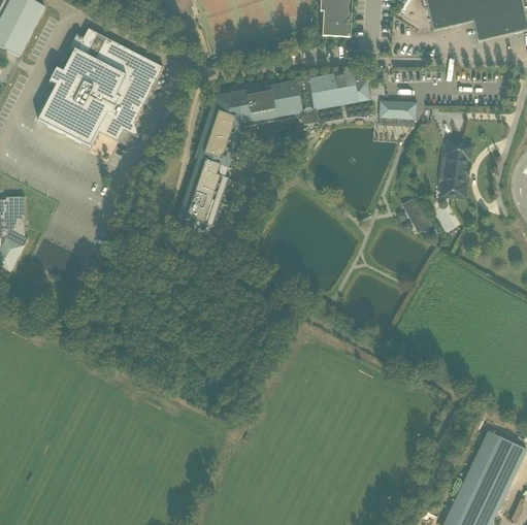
[(0,45),(7,50),(18,55),(43,5),(33,0),(2,0),(0,3),(0,45)]
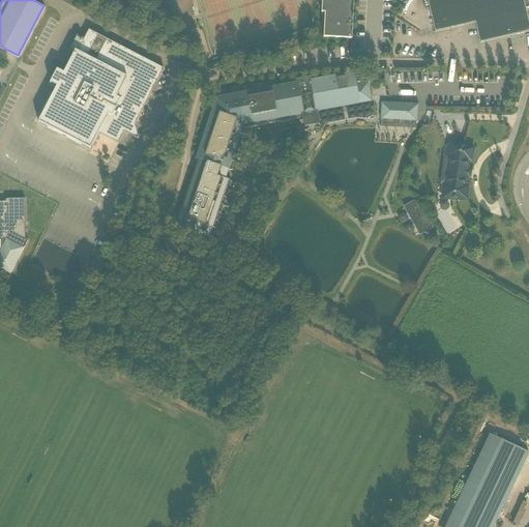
[(350,36),(352,0),(320,0),(320,9),(324,9),(322,34),(350,36)]
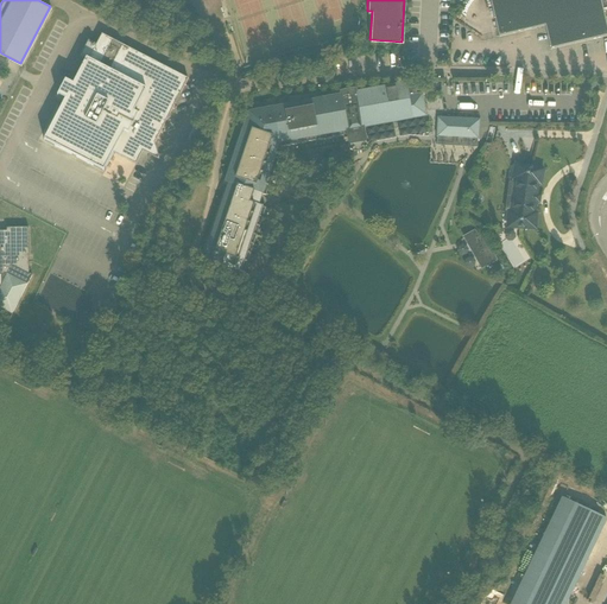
[(489,0),(498,35),(544,24),(549,46),(606,32),(606,29),(602,10),(602,7),(606,5),(606,4),(606,0),(489,0)]
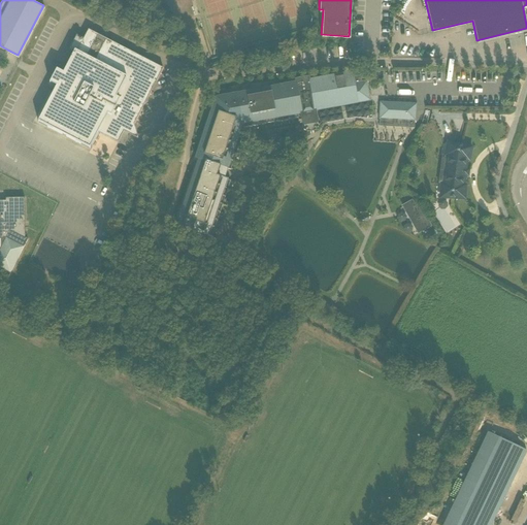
[(162,66),(87,27),(75,48),(74,48),(62,70),(56,67),(48,80),(56,84),(37,120),(89,146),(97,130),(117,139),(123,128),(128,131),(135,129),(133,123),(162,66)]
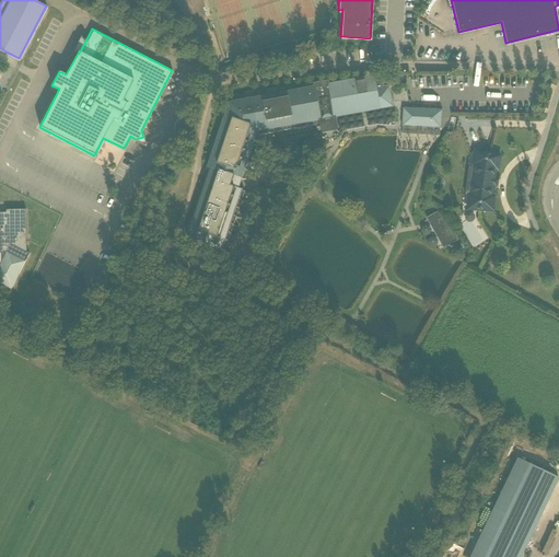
[(181,35),(179,39),(190,44),(193,39),(181,35)]
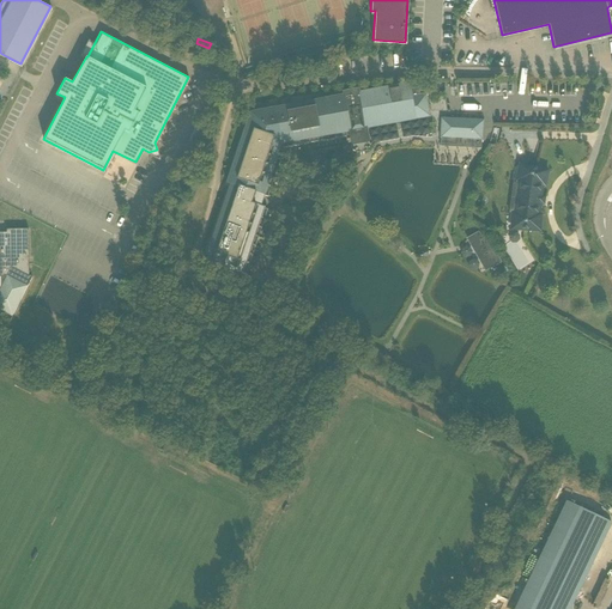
[(364,117),(365,126),(389,121),(393,115),(399,120),(429,114),(425,92),(410,95),(408,91),(410,91),(407,80),(359,90),(358,90),(364,117)]
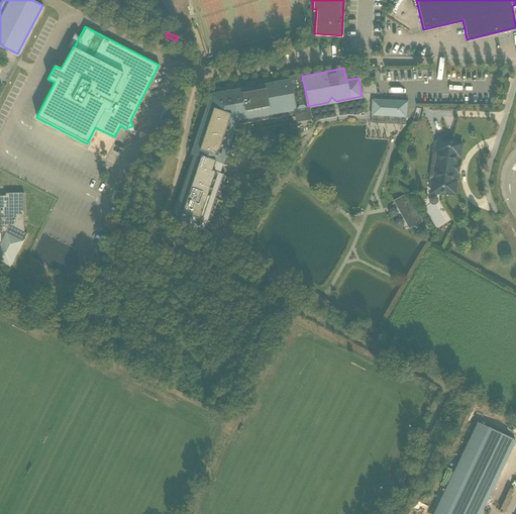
[(288,79),(231,89),(210,93),(190,152),(225,165),(238,122),(291,113),(292,121),(300,126),(308,125),(316,114),(309,108),(308,106),(307,99),(302,76),(303,76),(302,73),(287,75),(288,79)]
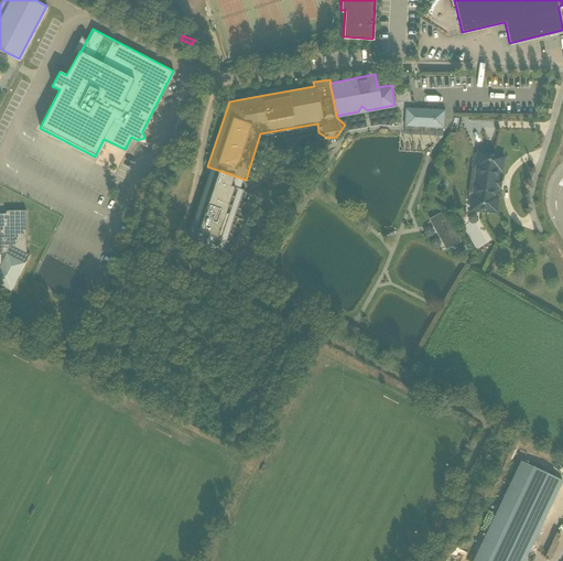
[(404,125),(442,126),(443,127),(444,109),(405,107),(404,125)]
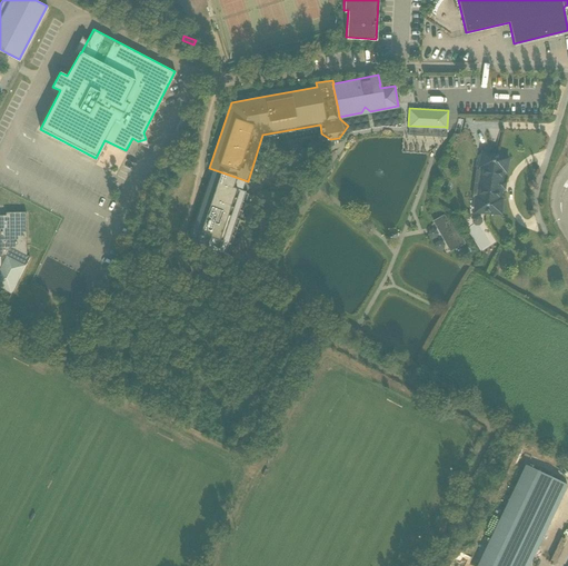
[(475,210),(500,212),(501,197),(499,197),(502,170),(505,171),(508,157),(482,151),(487,152),(484,166),(480,167),(477,195),(479,197),(479,210),(475,210)]
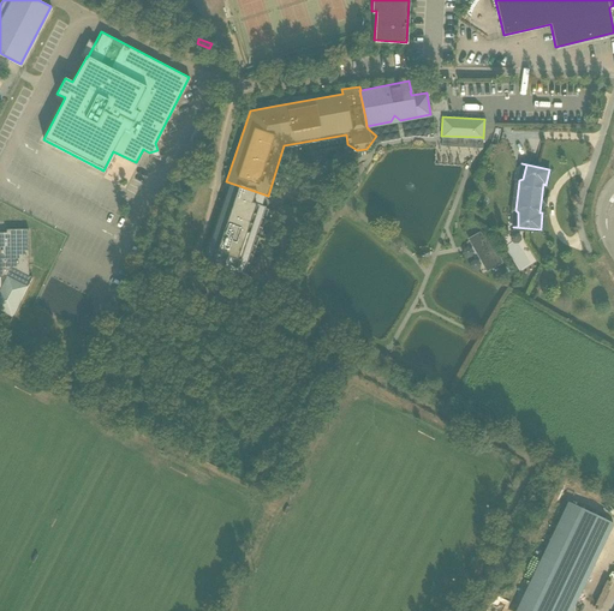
[(0,322),(6,324),(31,276),(29,274),(28,227),(5,228),(5,231),(1,231),(0,231),(0,275),(0,285),(0,322)]
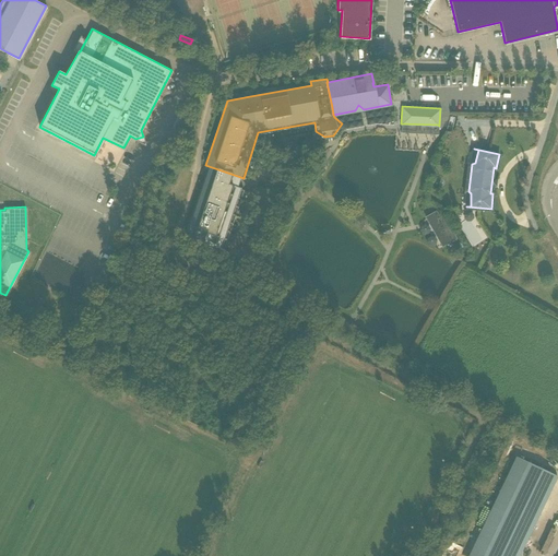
[(456,237),(442,212),(438,214),(436,209),(424,215),(441,246),(456,237)]
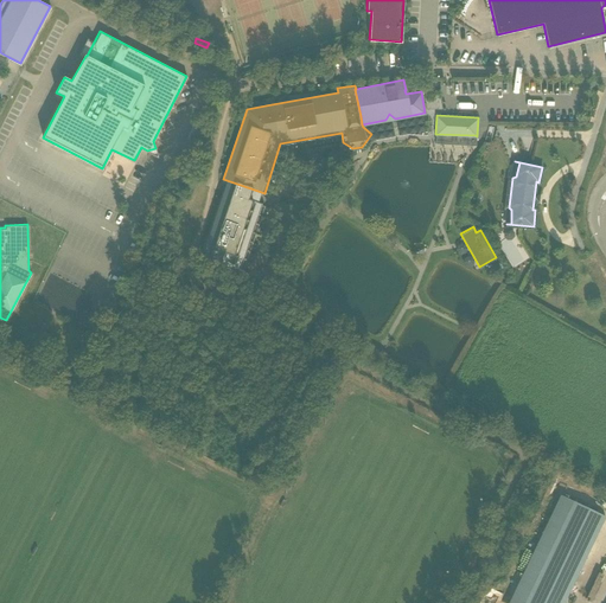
[(504,236),(515,236),(515,226),(504,226),(504,236)]
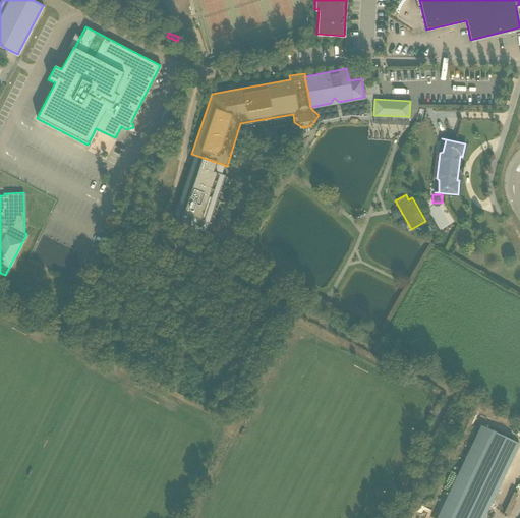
[(493,430),(450,517),(482,517),(519,443),(493,430)]
